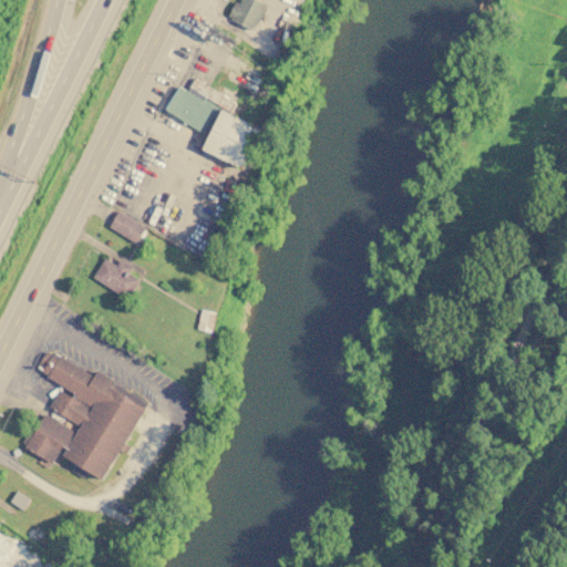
[(230,19),(250,30),(257,19),(260,20),(266,10),(261,8),(264,3),(257,0),(239,0),(238,2),(235,0),(227,14),(232,17),(230,19)]
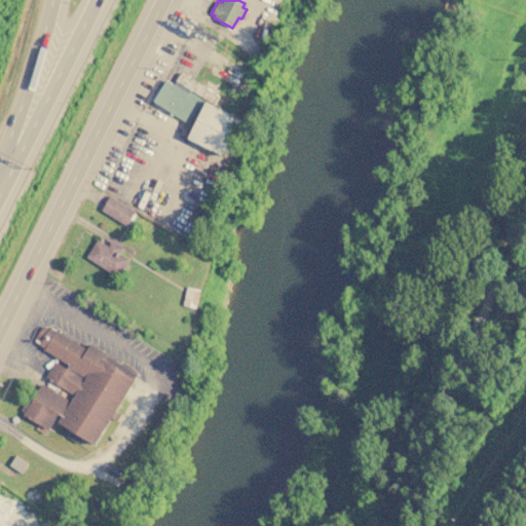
[(152,101),(191,126),(187,138),(225,156),(242,119),(214,105),(219,97),(181,72),(174,84),(166,79),(152,101)]
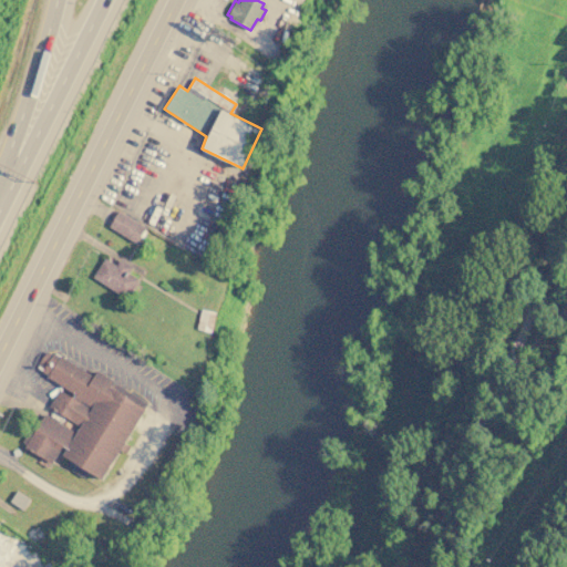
[(109,226),(117,209),(145,226),(135,243),(109,226)]
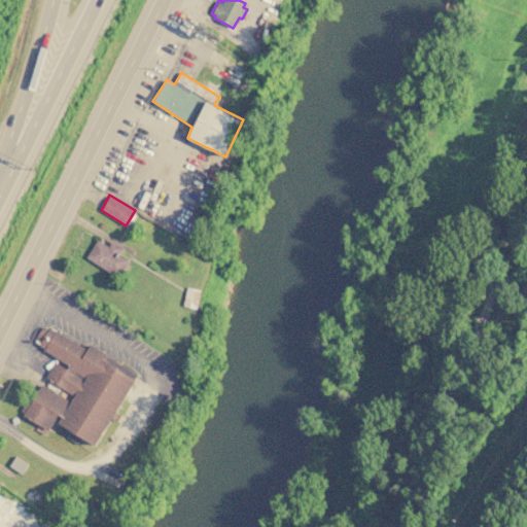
[(97,240),(108,246),(111,242),(123,249),(119,253),(130,259),(118,278),(85,258),(97,240)]
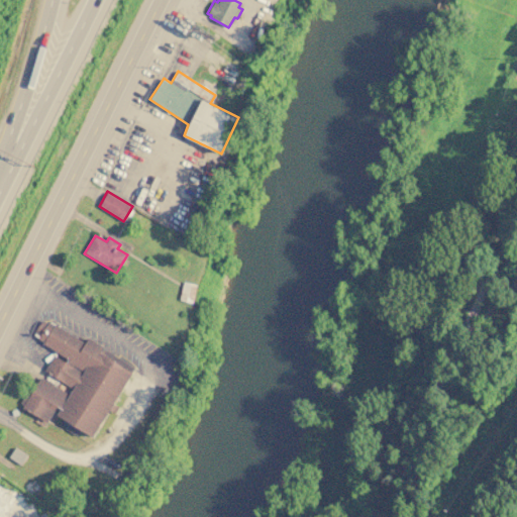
[(183,282),(196,285),(192,302),(179,299),(183,282)]
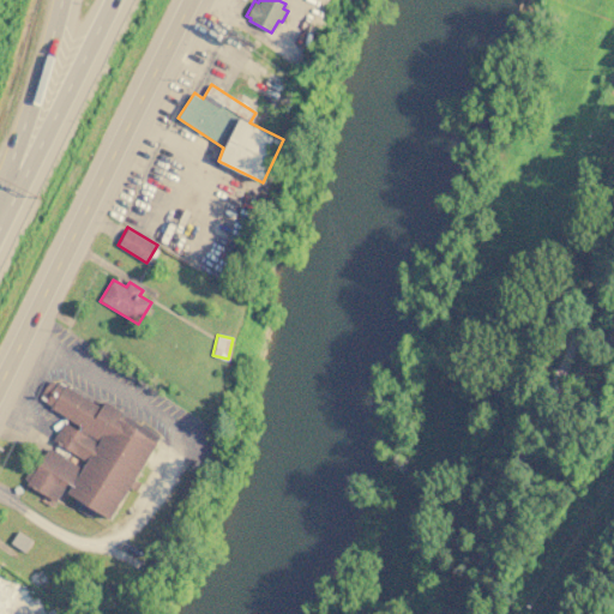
[(50,379),(56,383),(59,380),(101,407),(106,399),(163,435),(110,521),(96,512),(92,518),(70,504),(74,498),(66,493),(70,487),(67,486),(56,503),(25,483),(28,481),(22,479),(36,455),(42,458),(48,449),(83,469),(88,461),(54,440),(64,425),(80,434),(84,427),(46,403),(48,401),(41,396),(50,379)]
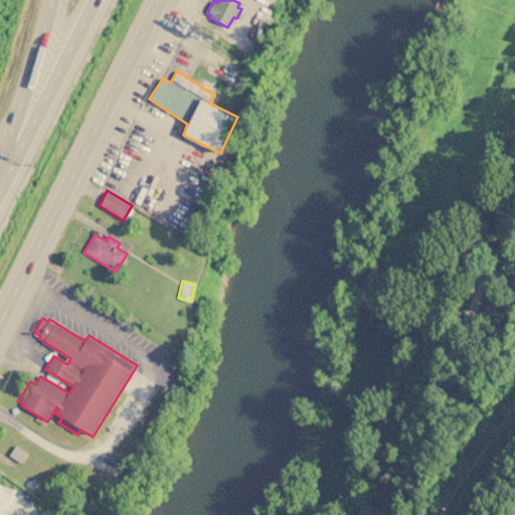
[(9,455),(15,446),(26,454),(20,463),(9,455)]
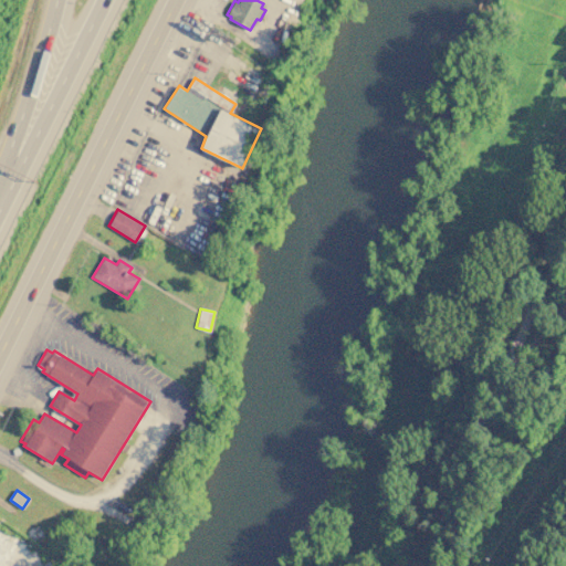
All buildings are outlined.
